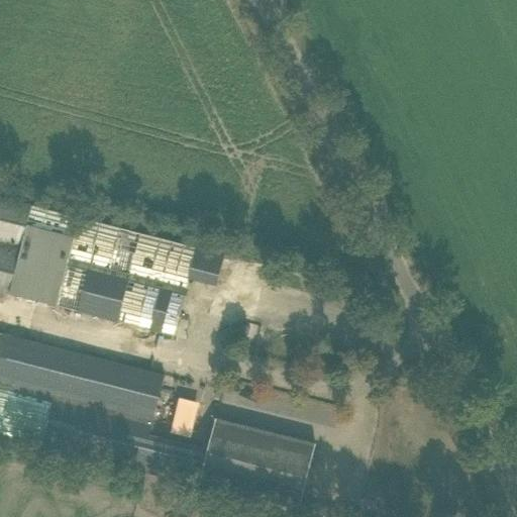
[(0,292),(175,336),(189,280),(216,287),(224,255),(0,198),(0,292)]
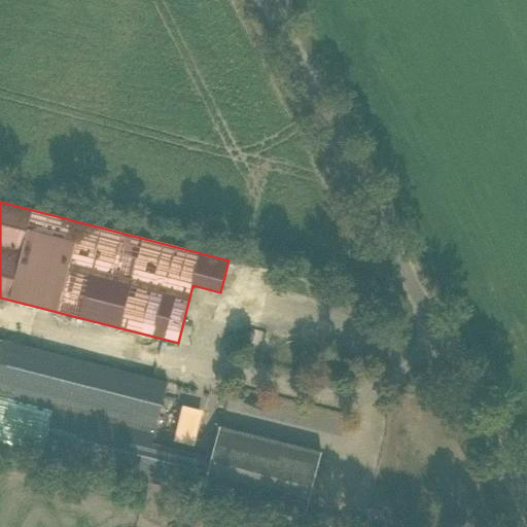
[(247,329),(245,339),(254,341),(257,331),(247,329)]
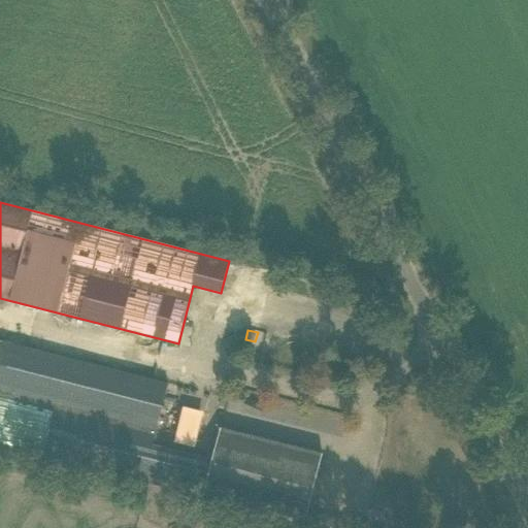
[(0,444),(203,496),(212,460),(211,460),(153,446),(168,384),(0,340),(0,444)]
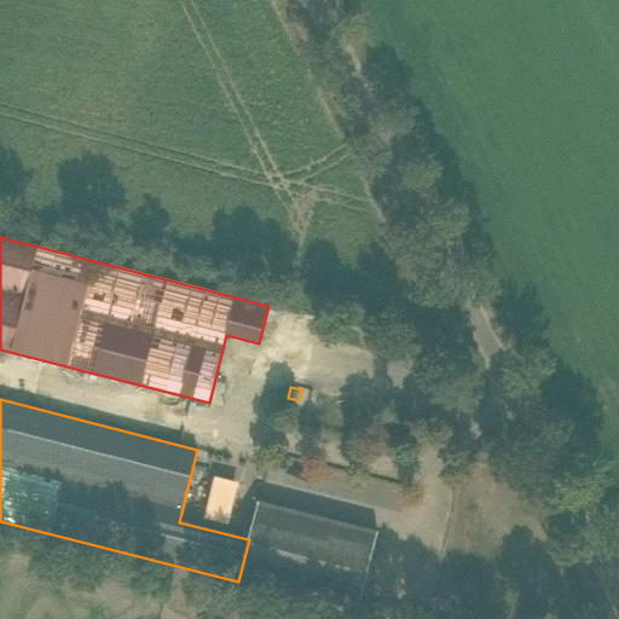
[(249,539),(238,582),(357,612),(377,532),(258,502),(248,539),(249,539)]
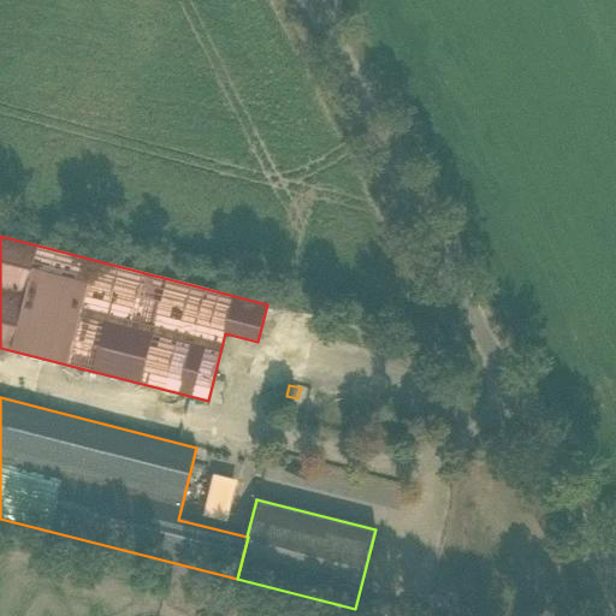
[(430,594),(425,611),(443,615),(448,599),(430,594)]
